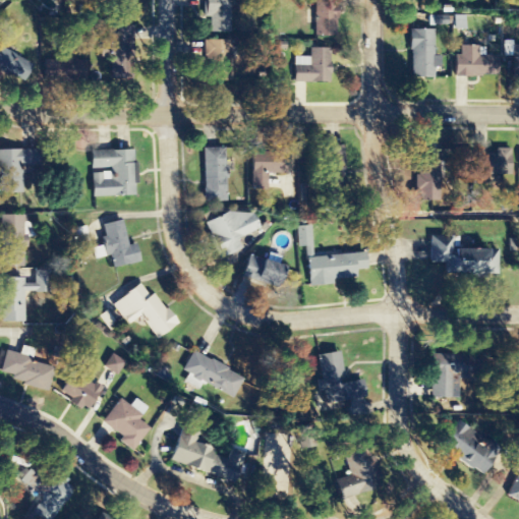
[(205,0),(206,17),(213,17),(213,31),(231,31),(229,0),(205,0)]
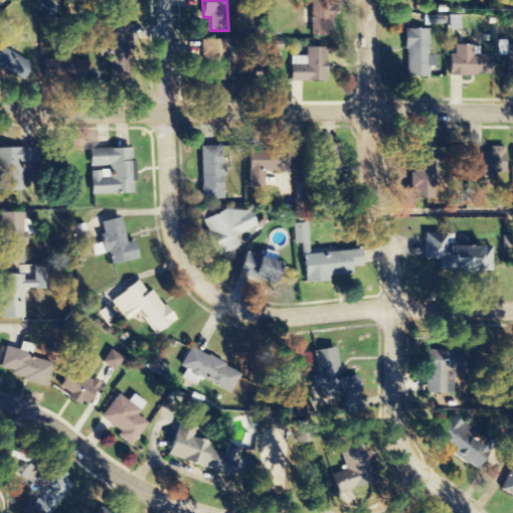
[(312,0),(313,34),(335,33),(334,0),(312,0)]
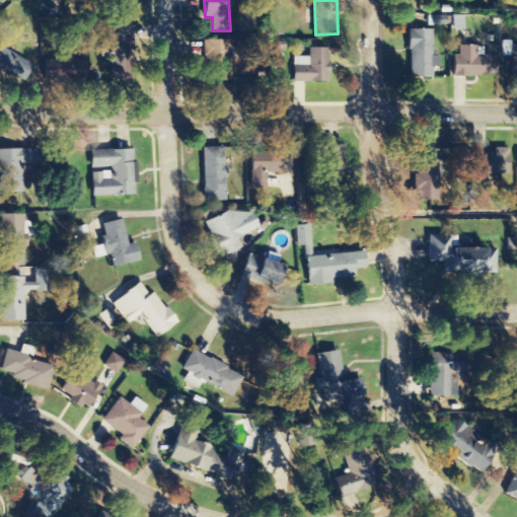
[(134,24),(113,23),(113,58),(133,59),(134,24)]
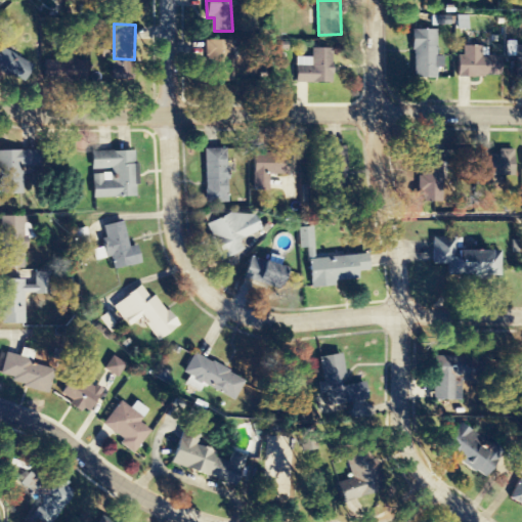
[(439,29),(415,28),(414,77),(438,77),(439,67),(445,67),(445,55),(439,54),(439,29)]
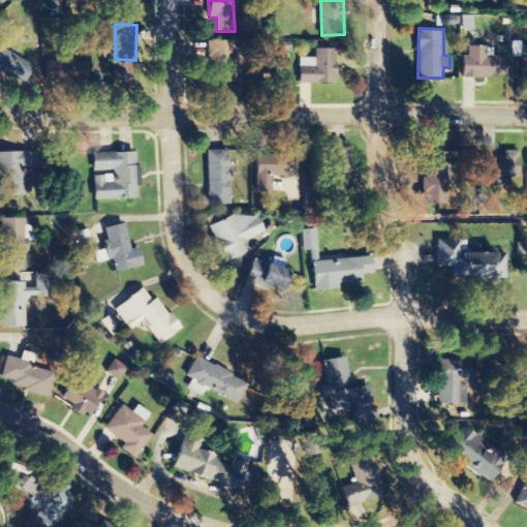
[(235,79),(236,39),(212,39),(212,79),(235,79)]
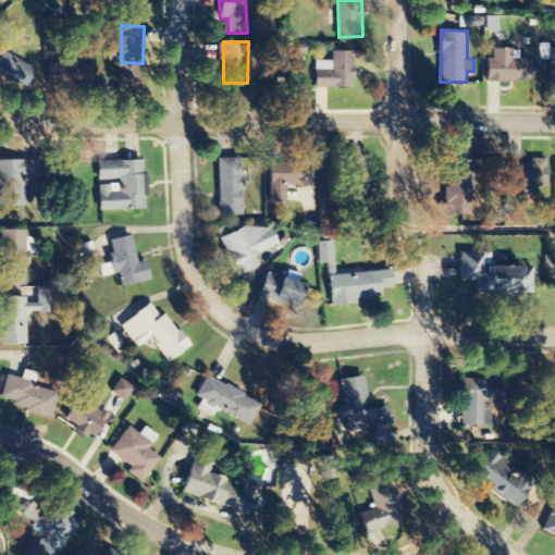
[(535,58),(520,58),(520,48),(494,47),(493,58),(486,58),(486,79),(534,79),(535,58)]
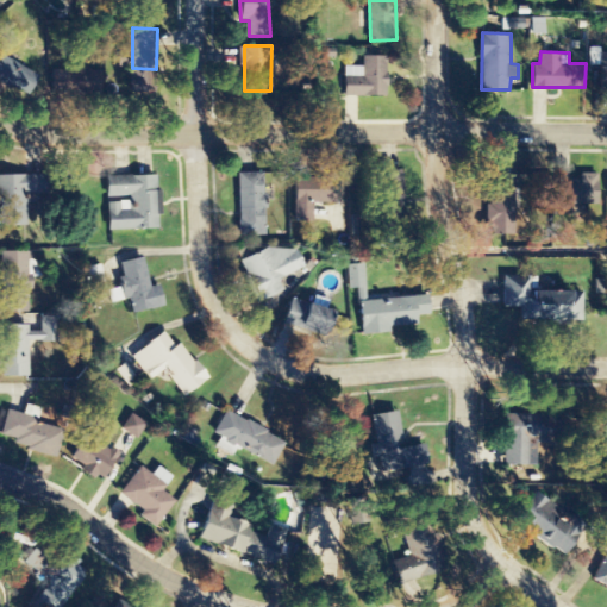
[(0,81),(31,94),(41,72),(0,54),(0,81)]
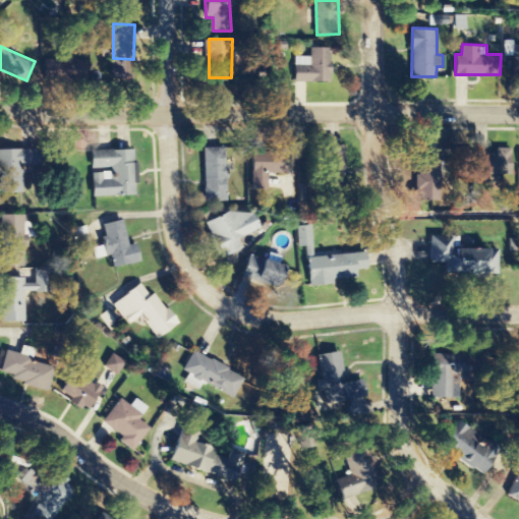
[(311,56),(296,55),(295,80),(331,81),(331,71),(333,71),(333,47),(311,46),(311,56)]
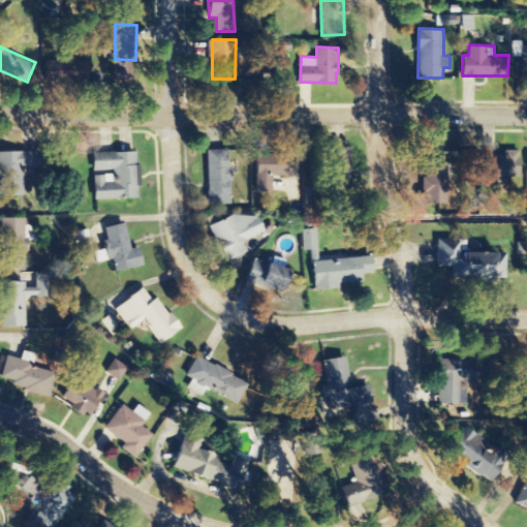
[(89,60),(76,60),(76,56),(47,56),(47,80),(89,80),(89,60)]
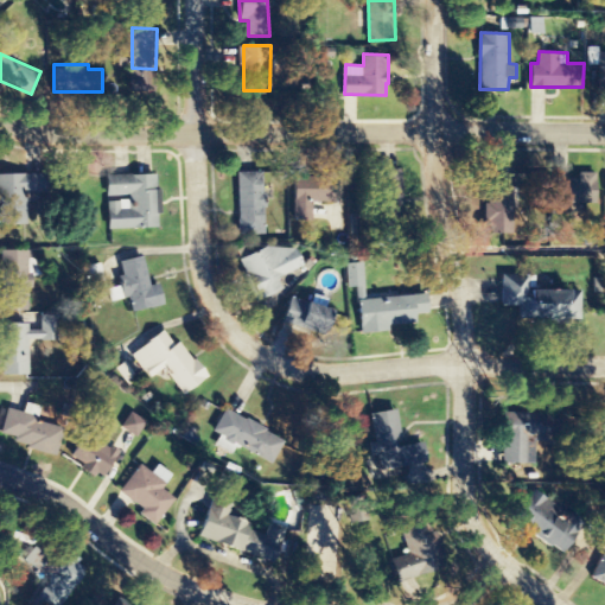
[(402,169),(377,169),(379,220),(403,218),(402,169)]
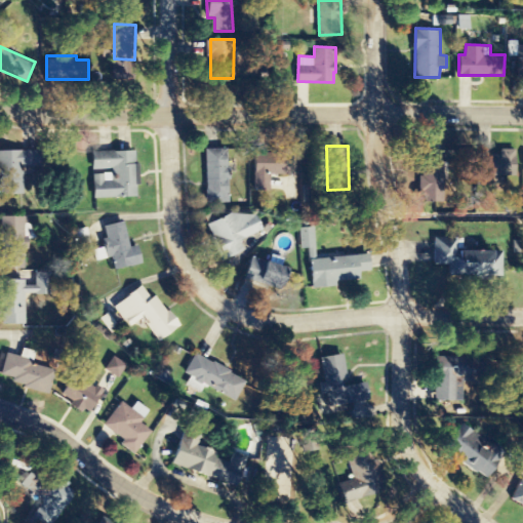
[(228,147),(207,148),(207,202),(229,202),(229,178),(228,147)]
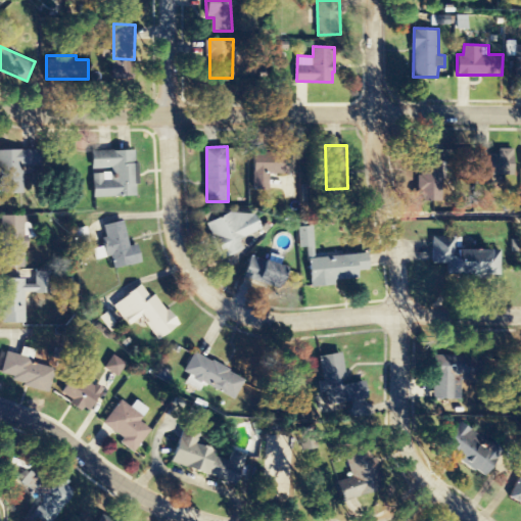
[(443,146),(418,146),(418,187),(424,187),(423,199),(442,199),(443,146)]
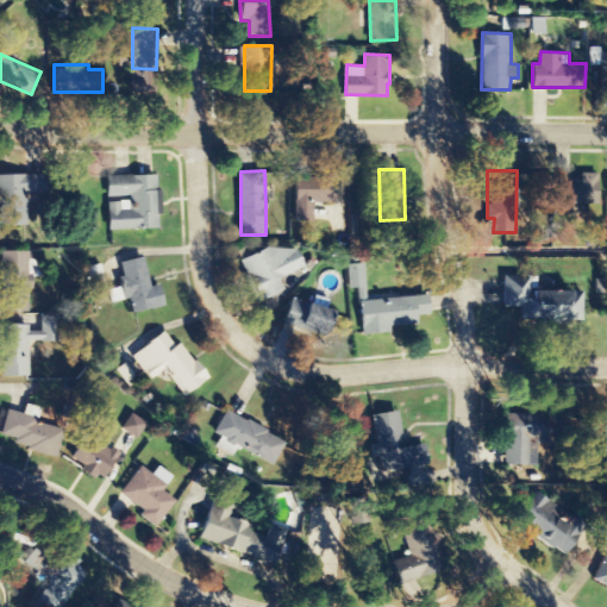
[(581,179),(563,179),(562,212),(571,213),(571,202),(600,204),(600,173),(581,171),(581,179)]
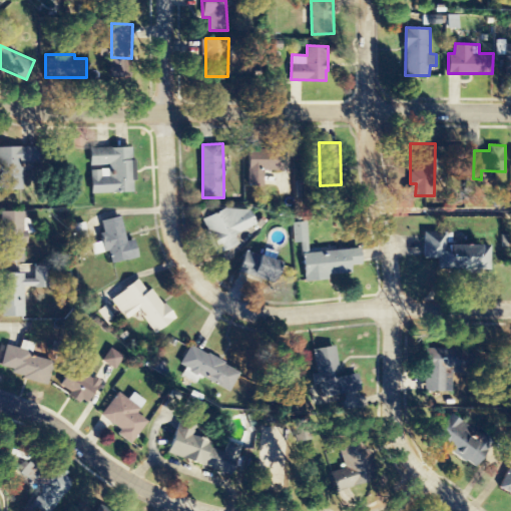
[(1,188),(23,188),(23,162),(39,162),(39,146),(1,146),(1,188)]
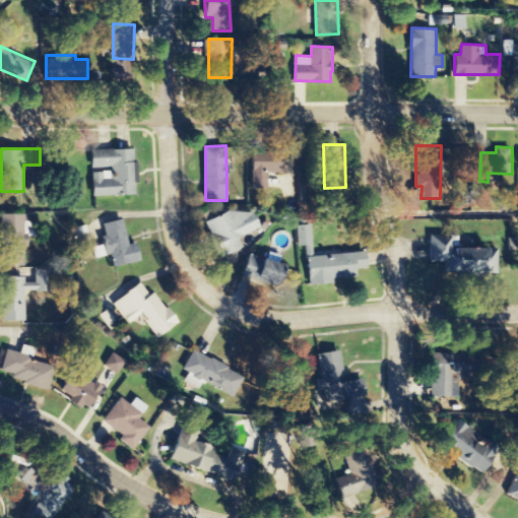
[(93,169),(93,195),(136,194),(136,148),(92,148),(92,169),(93,169)]
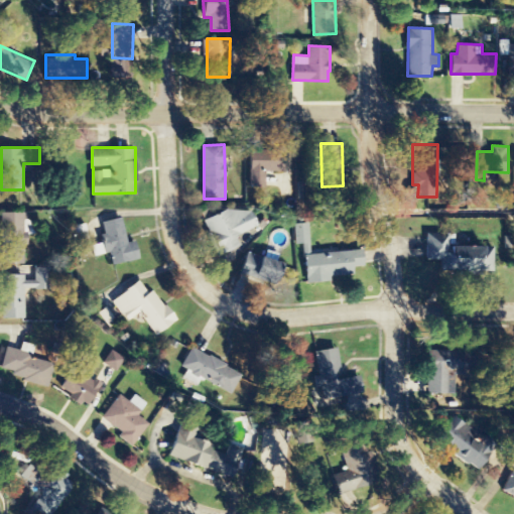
[(266,186),(266,170),(284,170),(284,150),(251,149),(250,185),(266,186)]
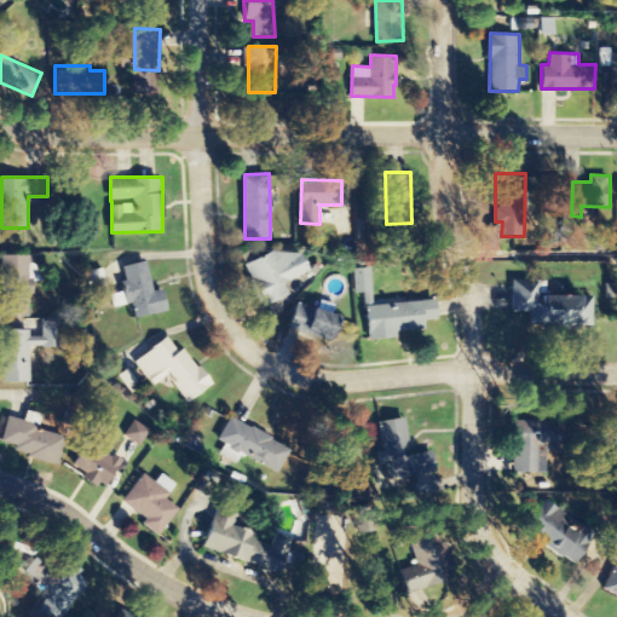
[(283,282),(309,270),(297,242),(246,266),(264,304),(288,293),(283,282)]
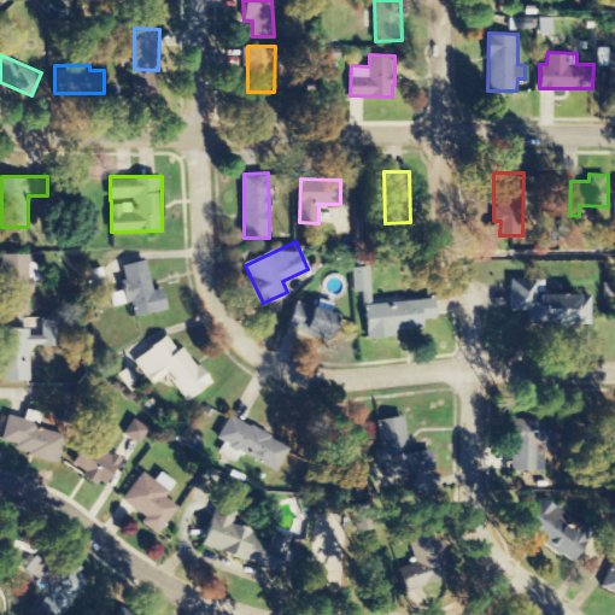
[(4,314),(31,315),(31,277),(30,277),(30,253),(5,253),(4,314)]
